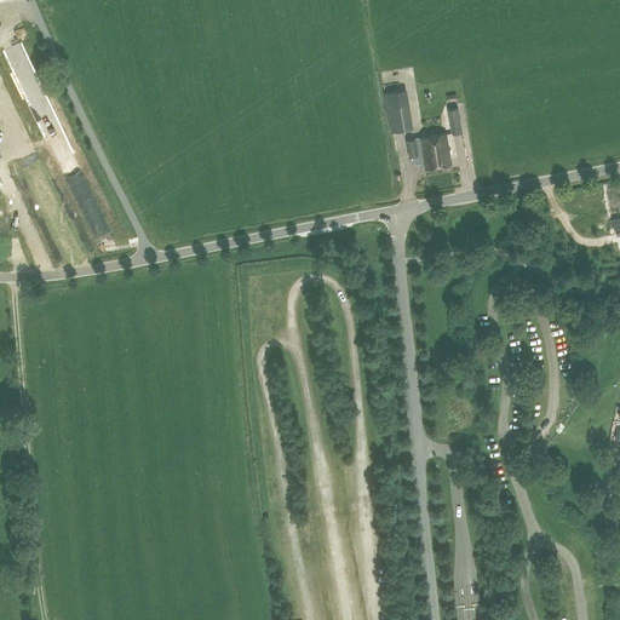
[(29,19),(22,23),(24,30),(33,27),(29,19)]
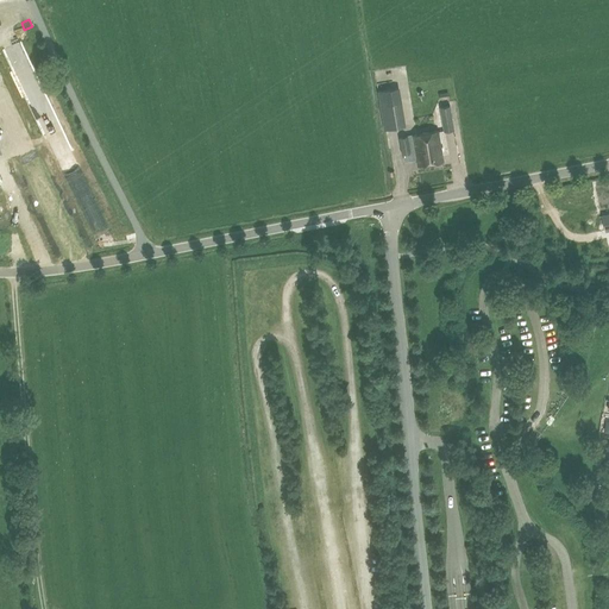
[(400,105),(380,107),(383,130),(403,126),(400,105)]
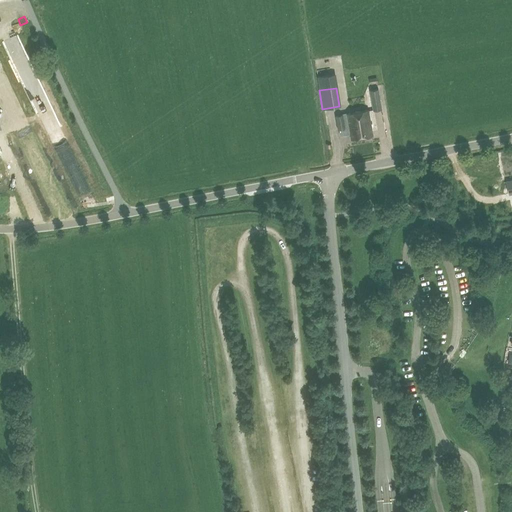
[(373,110),(382,109),(379,89),(370,90),(373,110)]
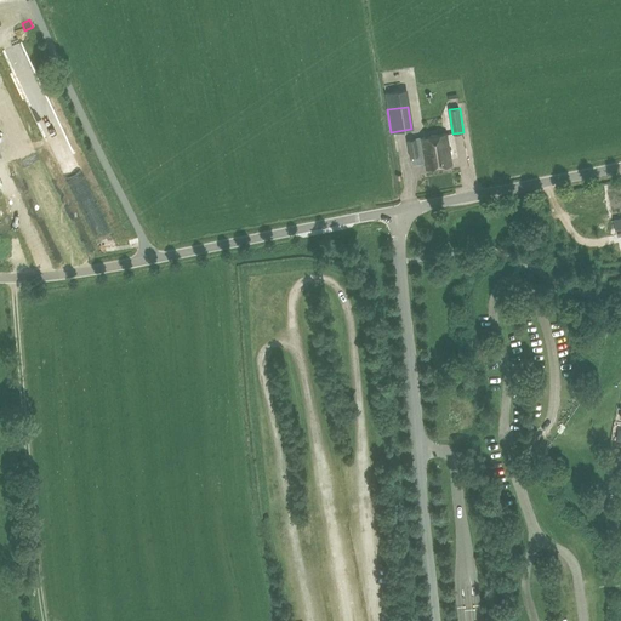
[(421,142),(417,142),(420,155),(420,158),(425,157),(426,169),(451,164),(446,134),(421,138),(421,142)]
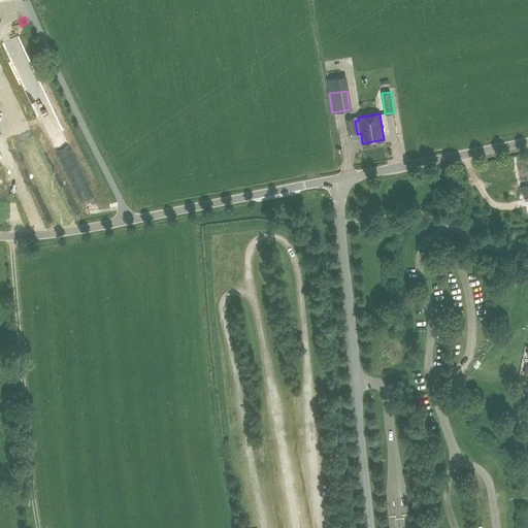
[(345,119),(348,133),(357,132),(354,118),(345,119)]
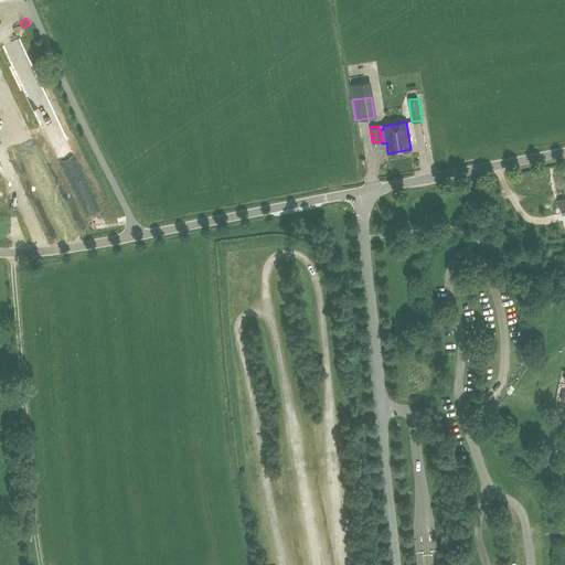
[(430,162),(434,168),(444,162),(440,157),(430,162)]
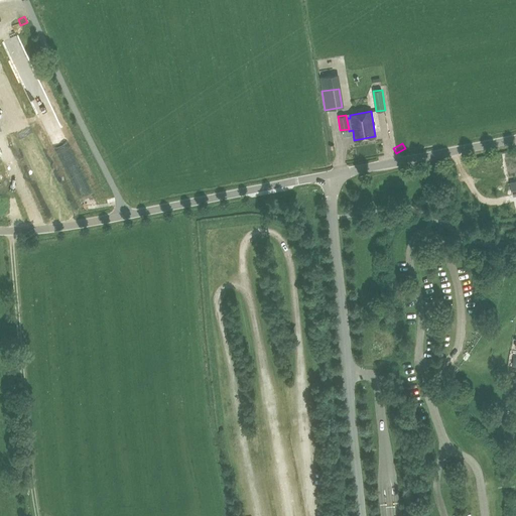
[(90,204),(103,198),(91,170),(78,176),(90,204)]
